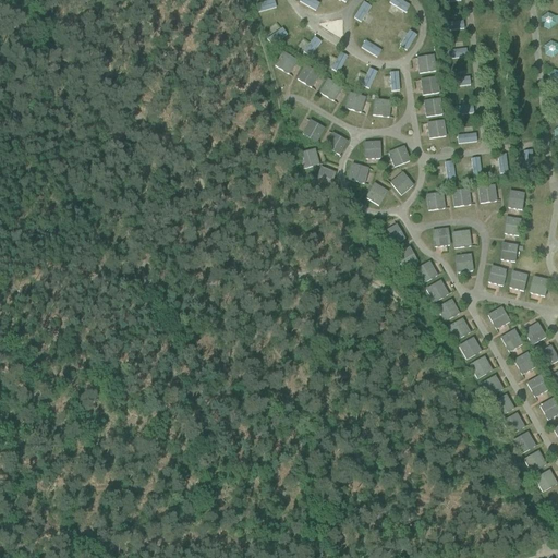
[(314,12),(318,3),(311,0),(299,0),(298,3),(314,12)]
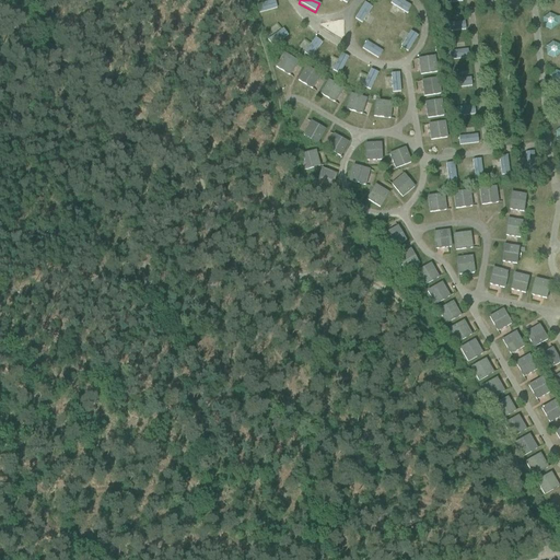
[(398,0),(391,0),(388,4),(405,13),(409,6),(398,0)]
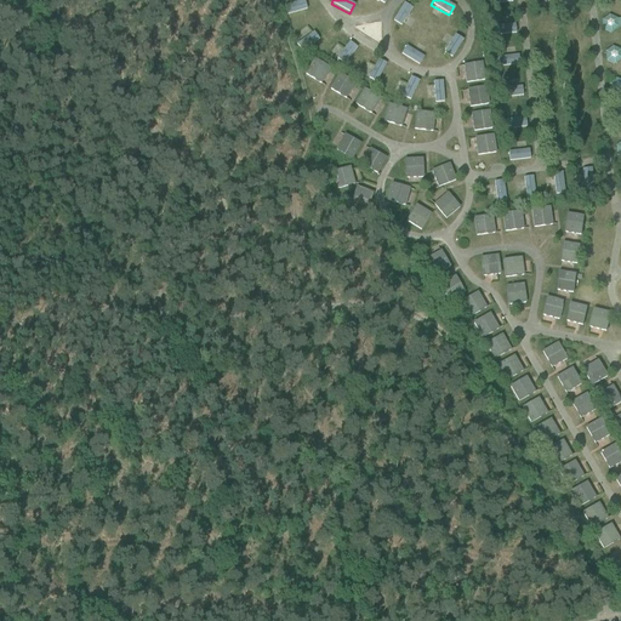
[(284,5),(285,15),(306,11),(305,1),(284,5)]
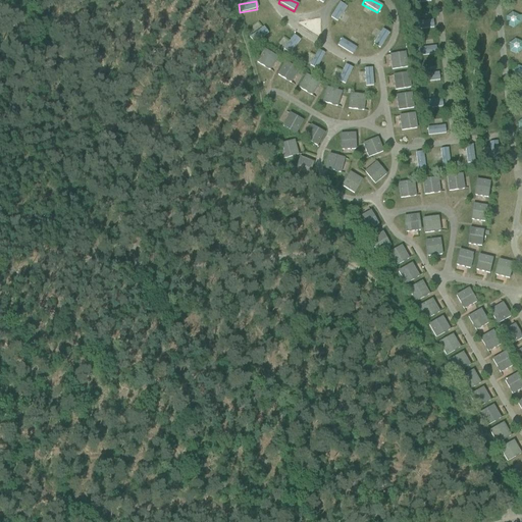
[(337,22),(346,6),(337,3),(330,18),(337,22)]
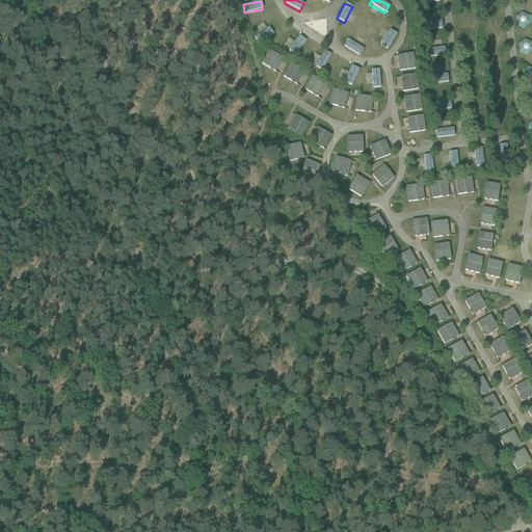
[(442,21),(425,22),(425,30),(442,29),(442,21)]
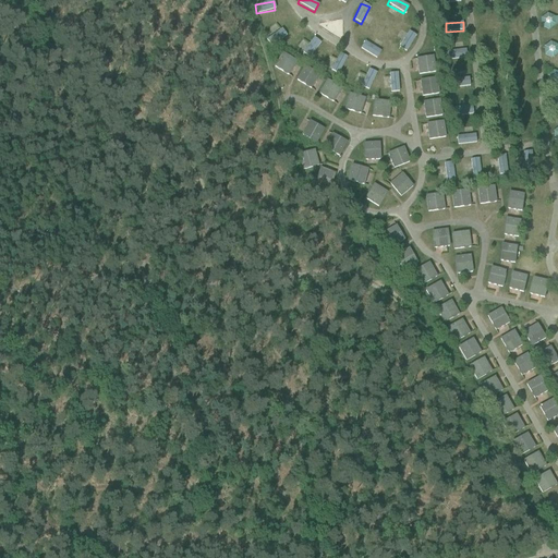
[(476,28),(477,37),(493,36),(493,27),(476,28)]
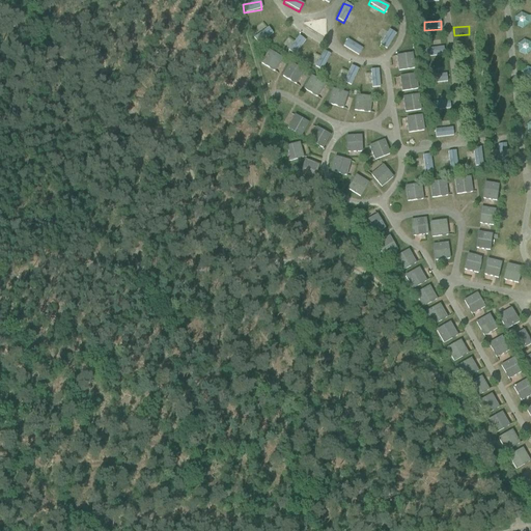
[(268,27),(257,34),(262,40),(273,34),(268,27)]
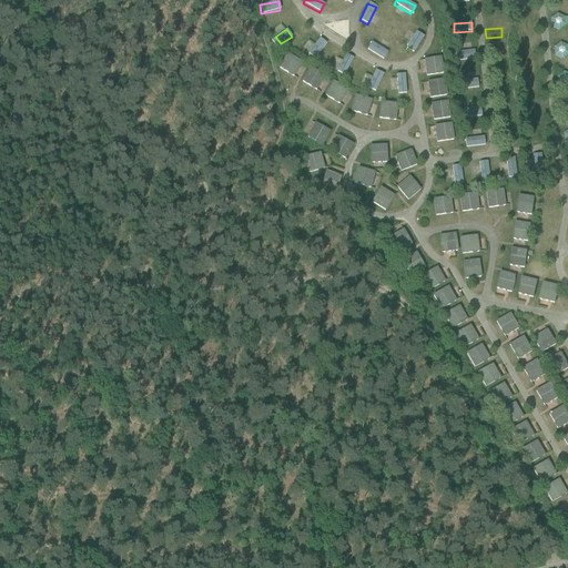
[(405,48),(413,52),(423,37),(415,31),(405,48)]
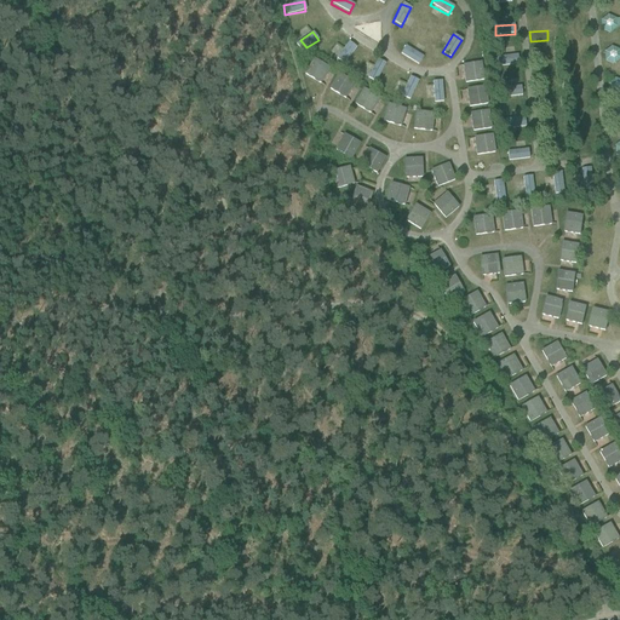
[(349,41),(334,57),(343,63),(356,49),(349,41)]
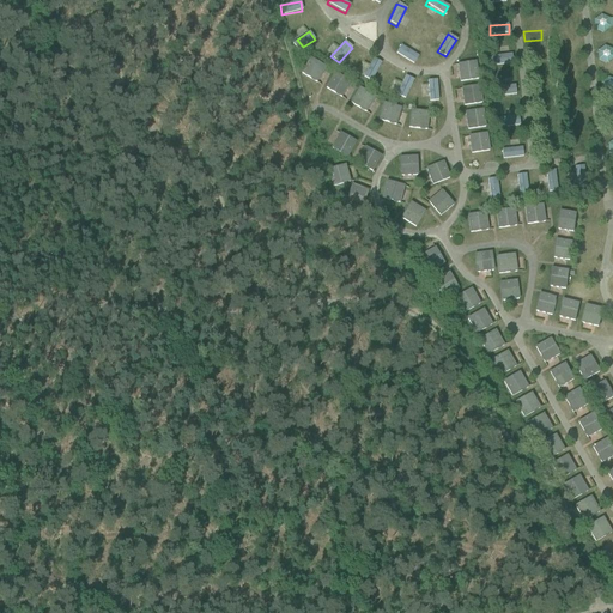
[(412,65),(418,56),(400,46),(395,54),(412,65)]
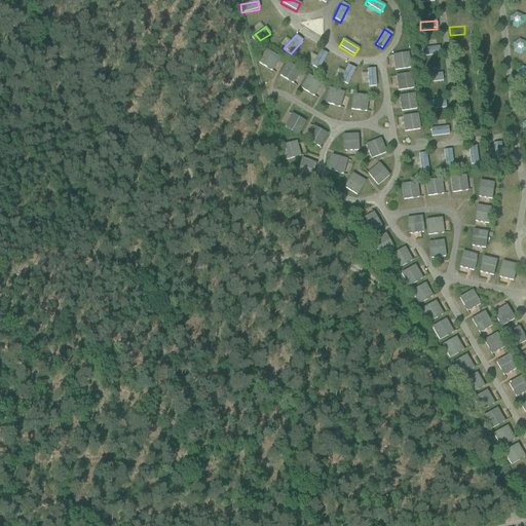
[(421,49),(422,58),(435,55),(434,47),(421,49)]
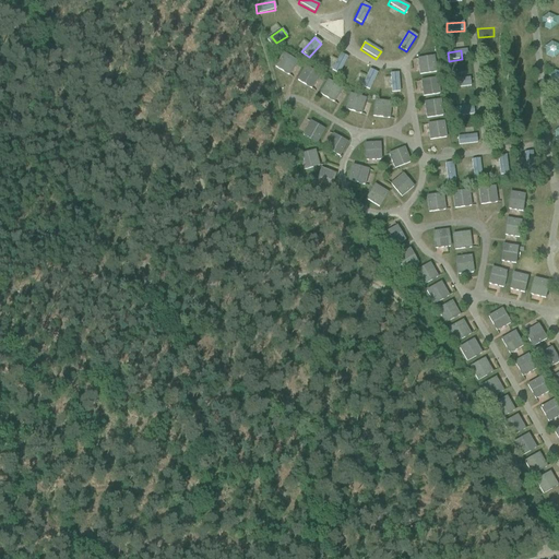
[(273,67),(289,75),(297,61),(281,54),(273,67)]
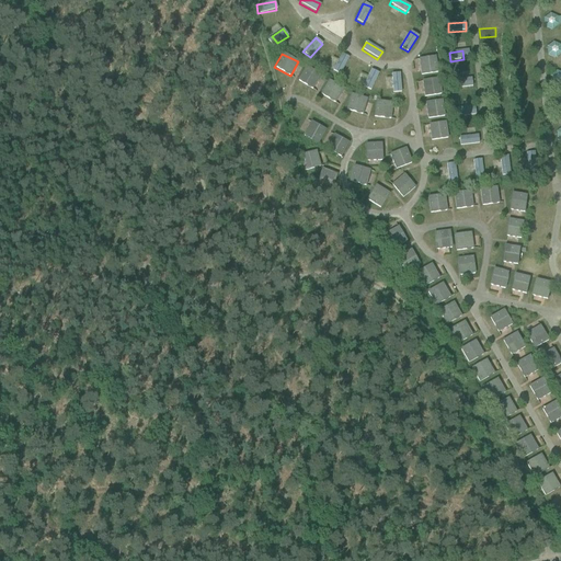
[(340,75),(348,58),(340,54),(331,70),(340,75)]
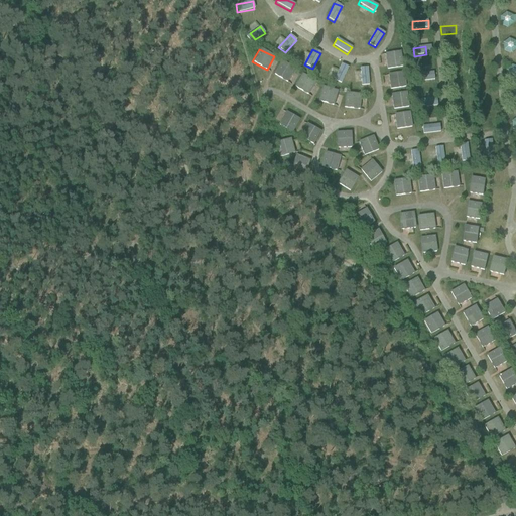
[(385,53),(387,90),(403,88),(401,52),(385,53)]
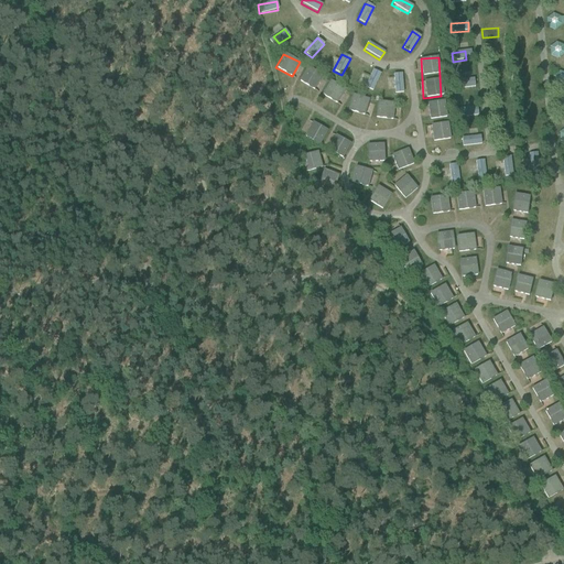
[(313,90),(321,77),(306,68),(297,82),(313,90)]
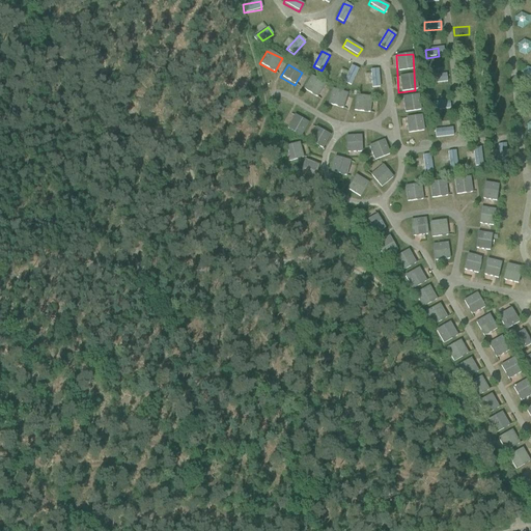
[(350,65),(341,82),(350,86),(358,70),(350,65)]
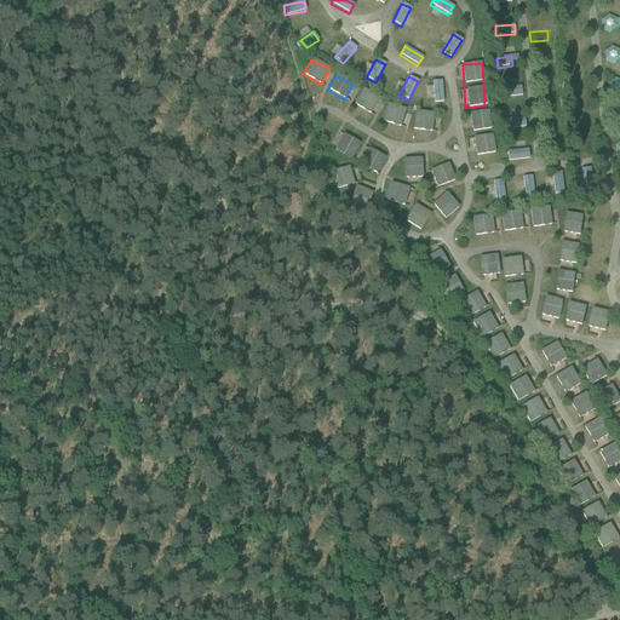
[(431,81),(432,103),(443,103),(442,81),(431,81)]
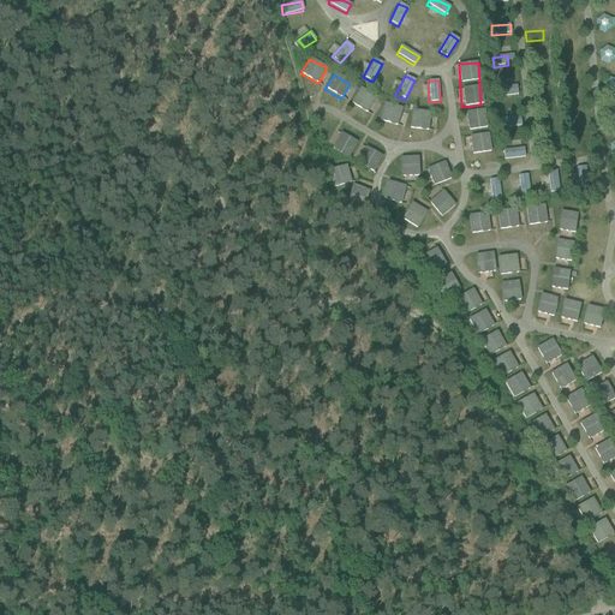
[(499,96),(518,96),(517,87),(499,88),(499,96)]
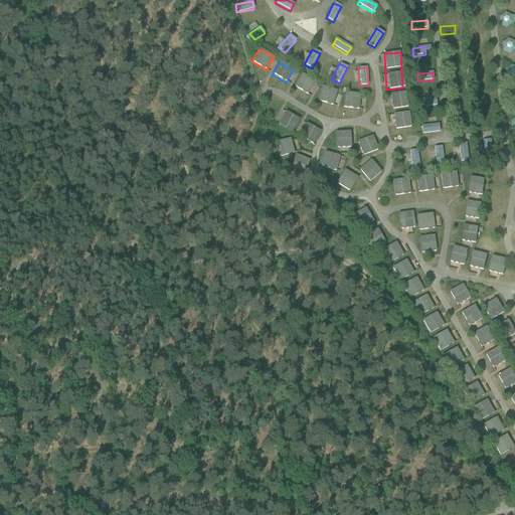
[(301,73),(293,87),(306,95),(314,81),(301,73)]
